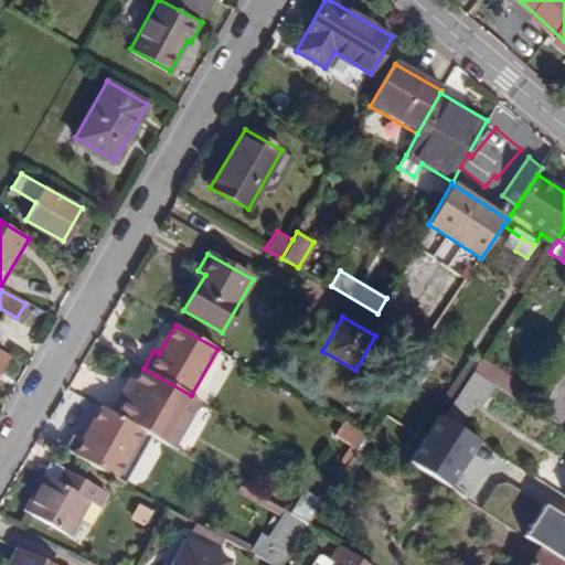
[(477,364),(469,359),(445,395),(452,402),(473,370),(477,364)]
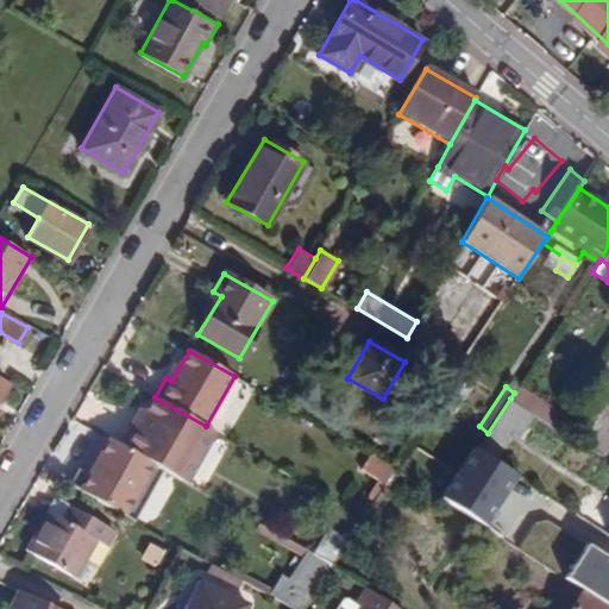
[(514,393),(510,399),(533,414),(559,432),(579,402),(562,393),(551,408),(518,387),(514,393)]
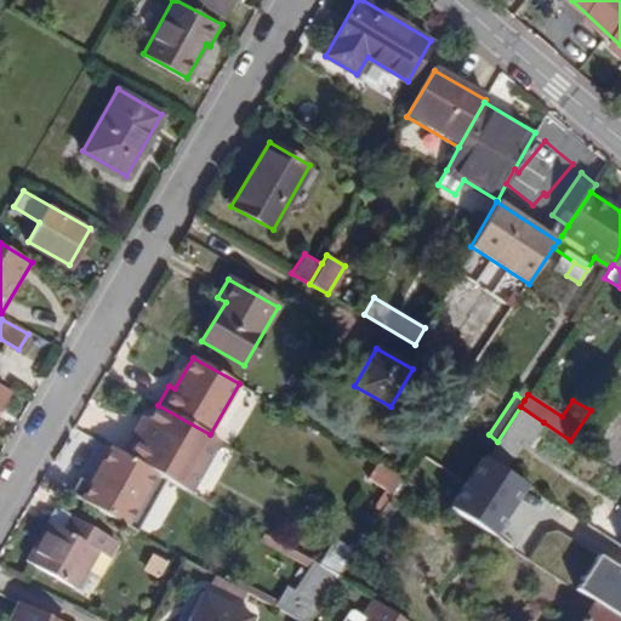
[(210,434),(158,405),(138,437),(134,434),(123,454),(159,472),(193,490),(222,440),(210,434)]
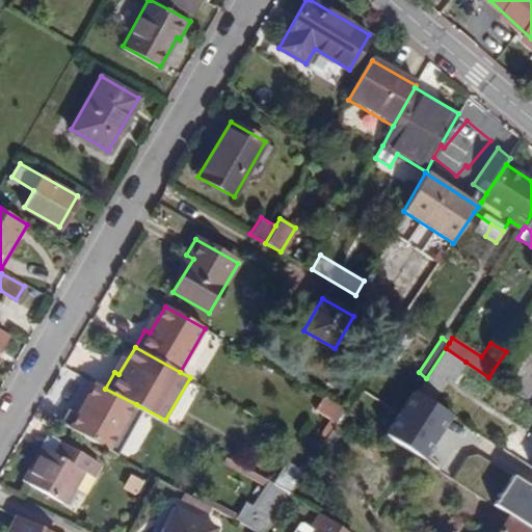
[(466,362),(446,348),(426,378),(417,394),(432,404),(453,373),(457,375),(466,362)]
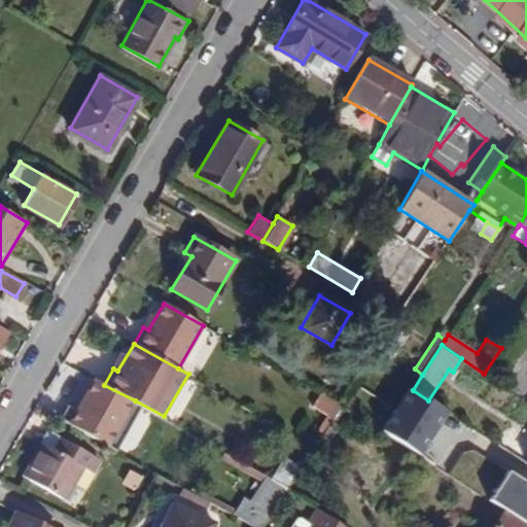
[(70,409),(76,411),(95,380),(89,377),(70,409)]
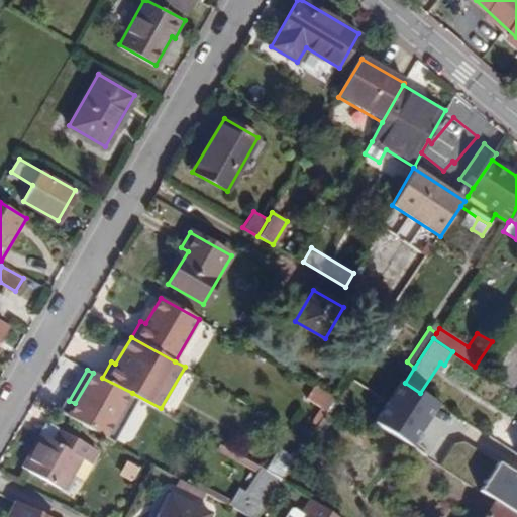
[(66,399),(58,411),(107,437),(132,393),(102,378),(93,373),(75,403),(69,401),(66,399)]
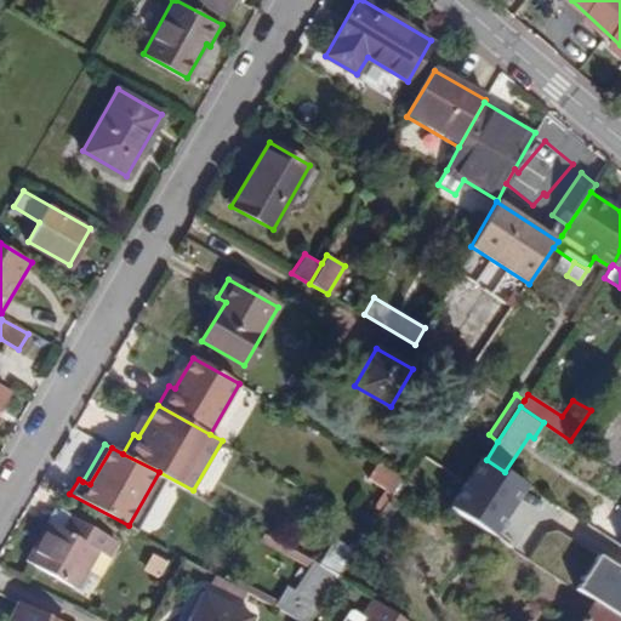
[(403,478),(379,463),(370,479),(393,491),(403,478)]
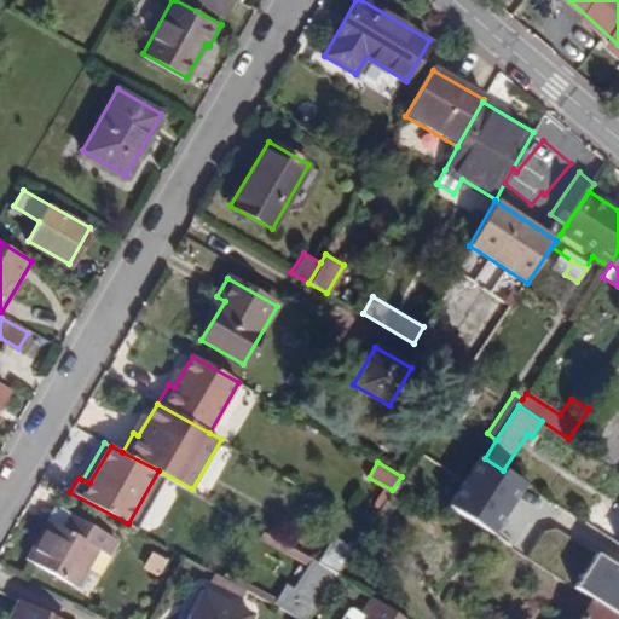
[(411,482),(401,476),(392,490),(375,516),(385,524),(411,482)]
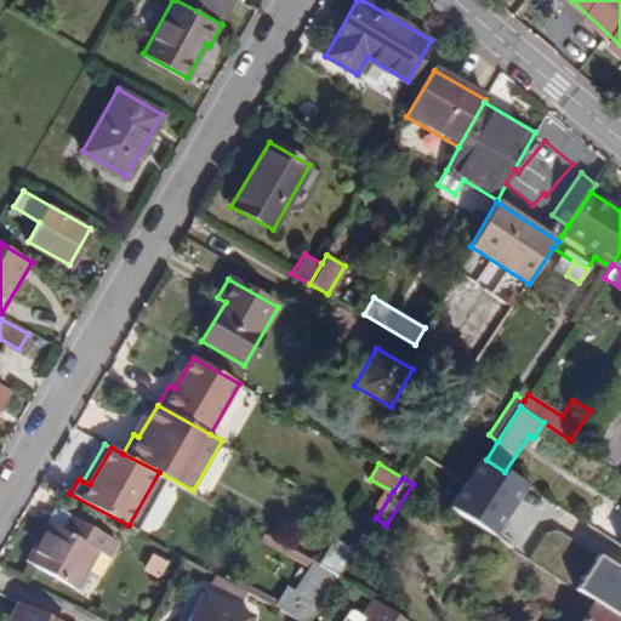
[(529,500),(505,485),(483,514),(508,533),(529,500)]
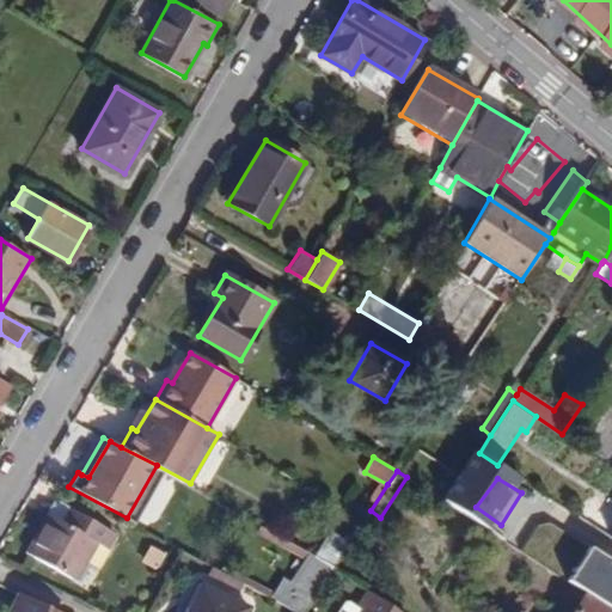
[(71,507),(57,500),(49,515),(60,522),(71,507)]
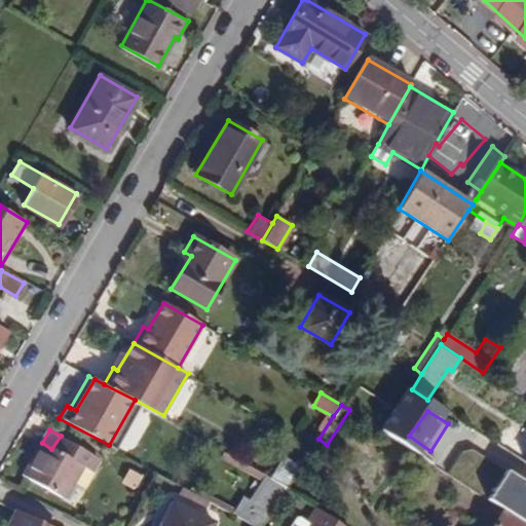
[(23,475),(66,499),(76,483),(85,467),(92,471),(100,458),(61,436),(51,449),(42,443),(23,475)]
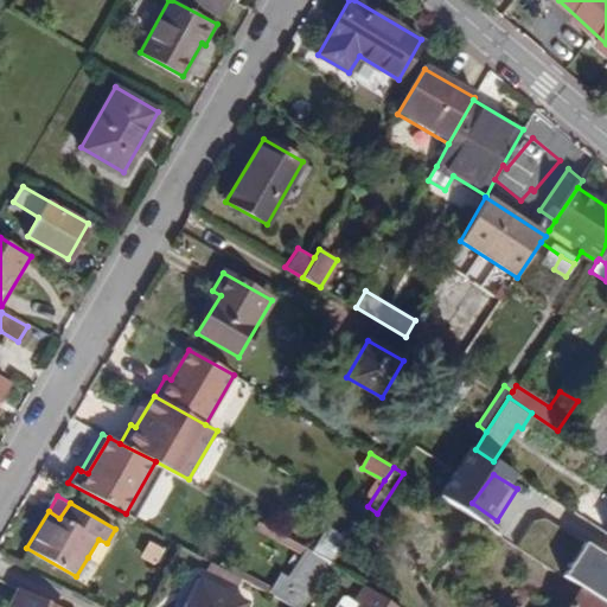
[(262,522),(259,529),(301,553),(305,545),(262,522)]
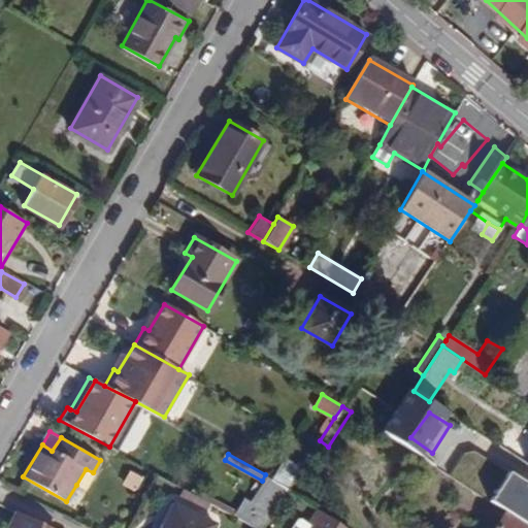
[(291,484),(303,466),(287,455),(274,475),(291,484)]
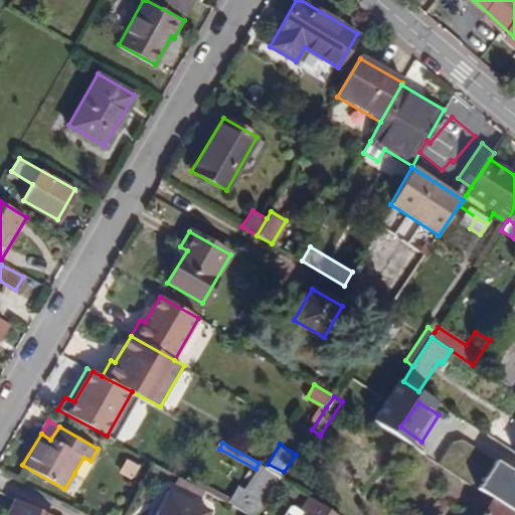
[(91,461),(83,458),(74,473),(80,478),(91,461)]
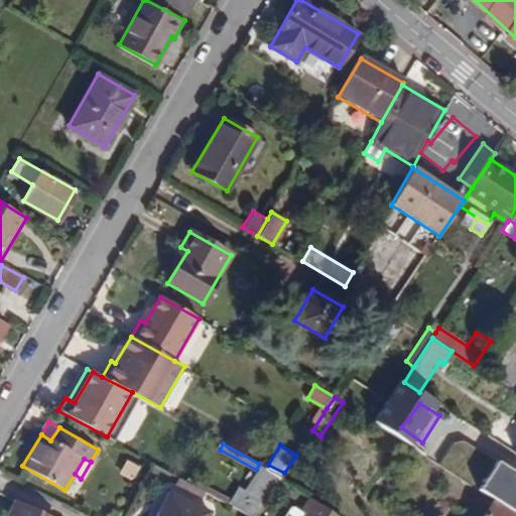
[(138,467),(128,460),(120,473),(131,479),(138,467)]
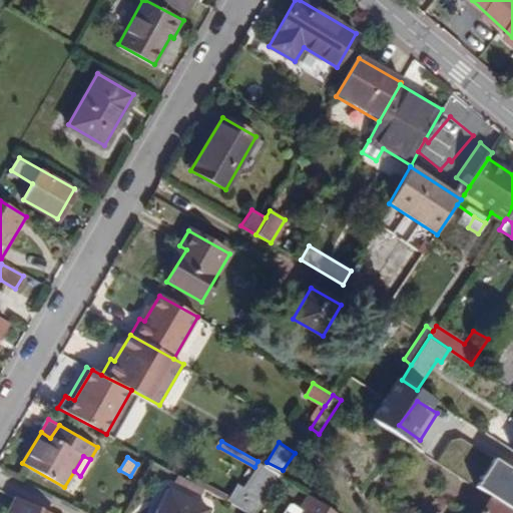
[(259,460),(232,503),(247,512),(258,512),(281,474),(259,460)]
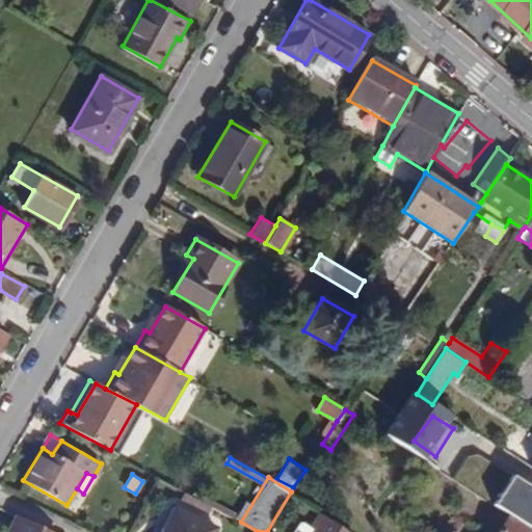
[(531,483),(521,477),(502,506),(531,524),(531,483)]
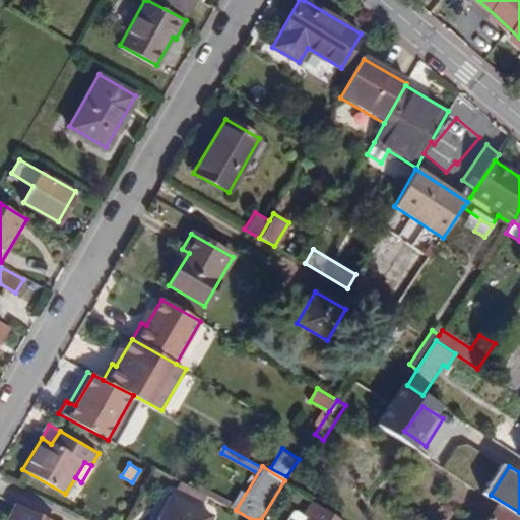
[(209,519),(211,515),(171,497),(158,519),(209,519)]
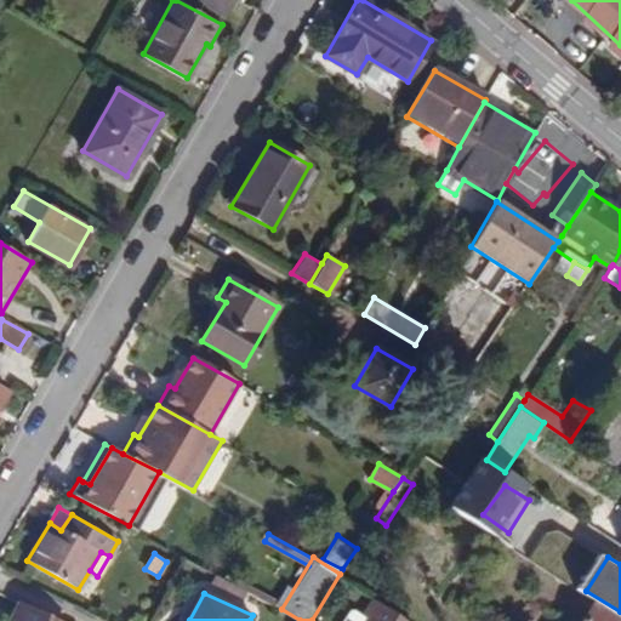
[(363,616),(368,619),(365,620),(408,620),(375,598),(363,616)]
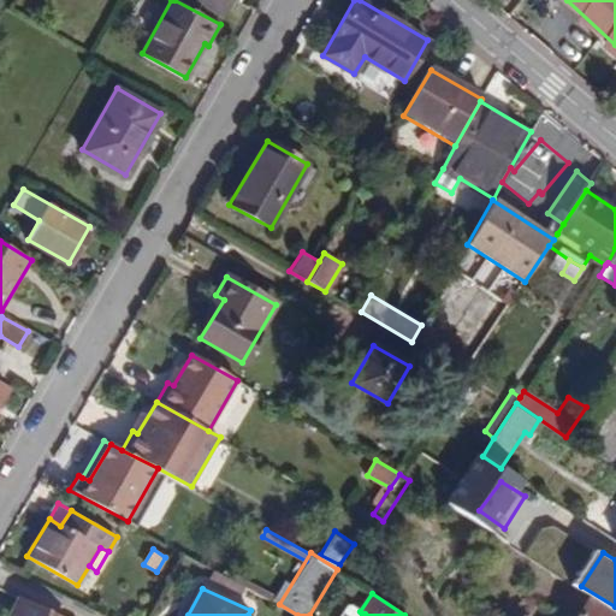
[(61,615),(19,596),(9,615),(61,615)]
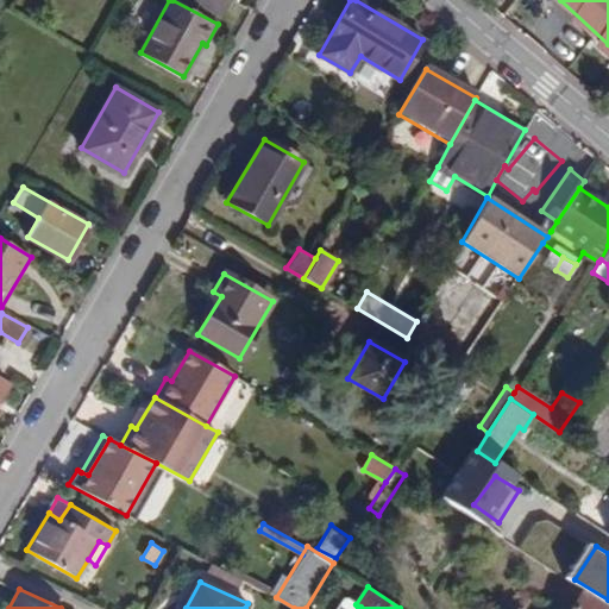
[(569,608),(608,608),(608,607),(582,590),(569,608)]
